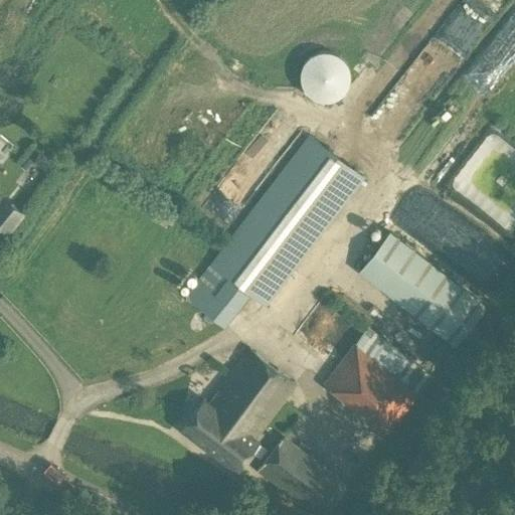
[(301,81),(302,83),(303,86),(304,88),(305,90),(306,92),(307,94),(309,95),(311,96),(312,98),(314,99),(316,100),(318,100),(320,101),(325,102),(327,102),(331,101),(333,100),(335,100),(337,99),(339,98),(341,97),(342,95),(344,94),(345,92),(347,90),(348,88),(349,86),(349,83),(350,81),(350,79),(350,77),(350,75),(350,73),(350,70),(349,68),(349,66),(348,64),(347,63),(345,61),(344,59),(342,58),(341,56),(339,55),(335,53),(331,52),(327,51),(325,51),(320,52),(316,53),(312,55),(311,56),(309,58),(307,59),(306,61),(305,62),(304,64),(303,66),(302,68),(301,70),(301,73),(301,75),(301,77),(301,79),(301,81)]
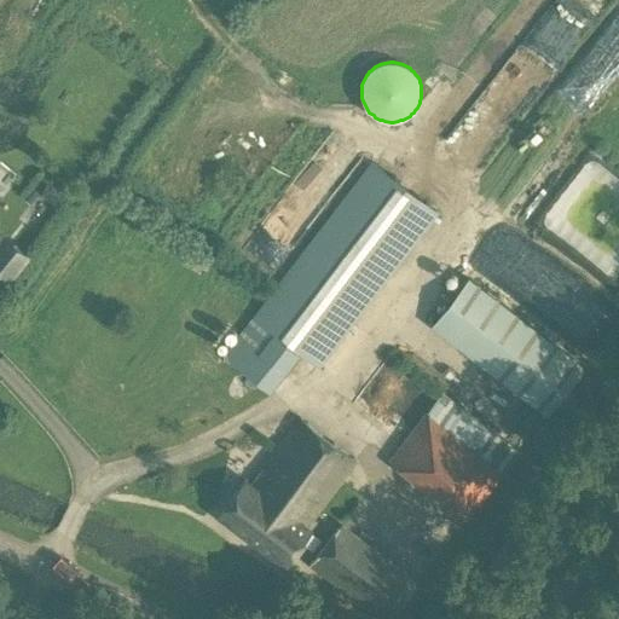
[(271,392),(301,353),(318,366),(437,210),(374,162),(225,357),(271,392)]
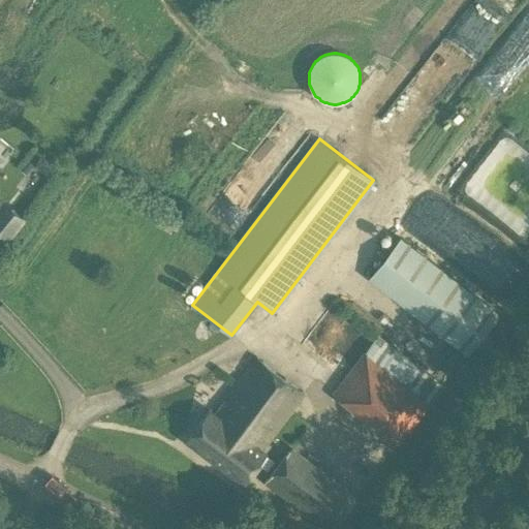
[(3,201),(0,205),(0,250),(25,219),(3,201)]
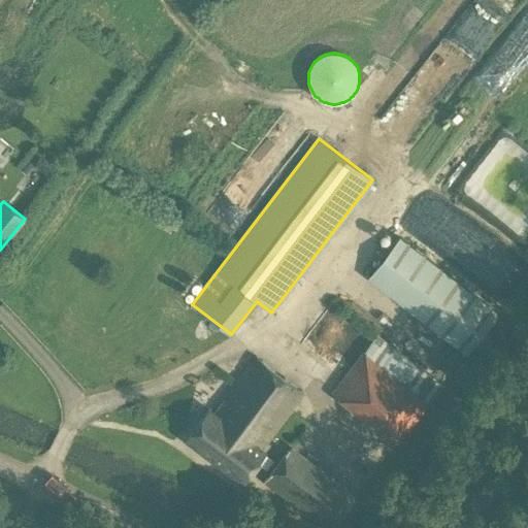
[(418,316),(467,354),(499,312),(449,274),(418,316)]
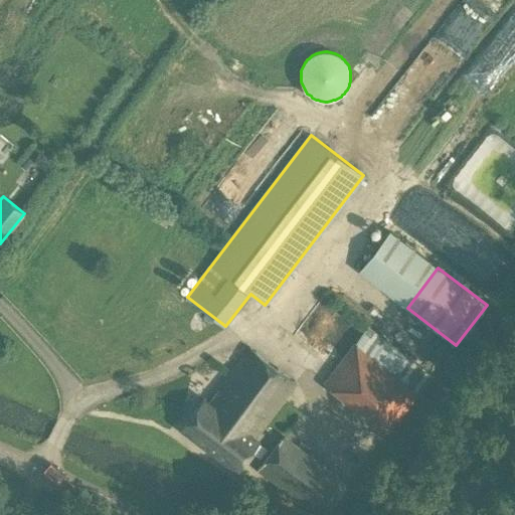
[(357,341),(356,340),(323,383),(388,435),(420,391),(418,390),(432,374),(368,326),(357,341)]
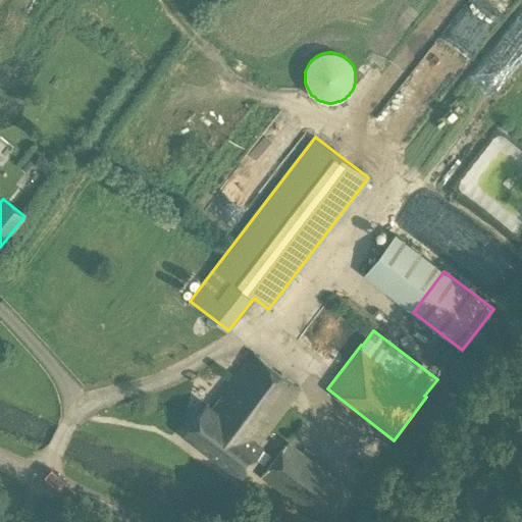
[(210,407),(207,405),(185,434),(241,476),(263,445),(261,444),(301,388),(253,351),(210,407)]
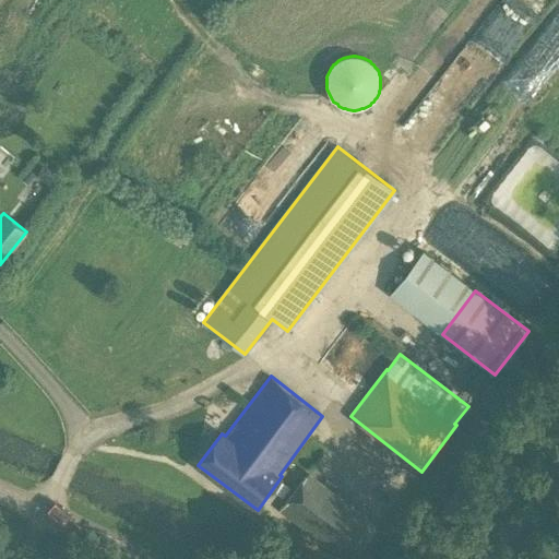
[(307,470),(283,507),(352,552),(377,515),(307,470)]
